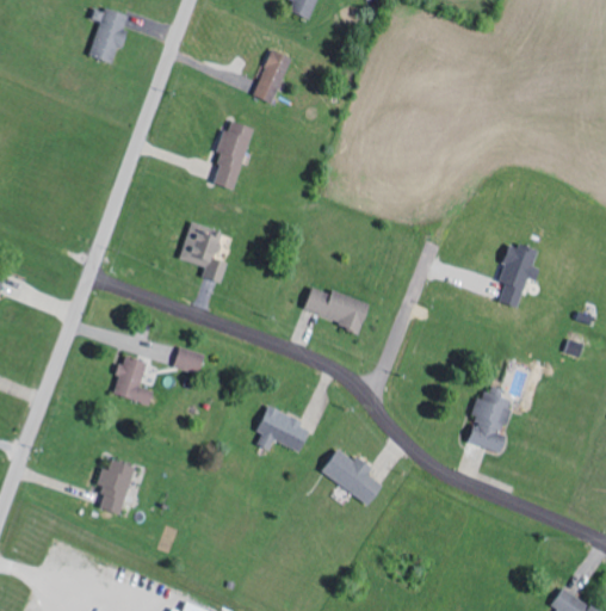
[(319,0),(291,0),(292,0),(289,11),(311,20),(319,0)]
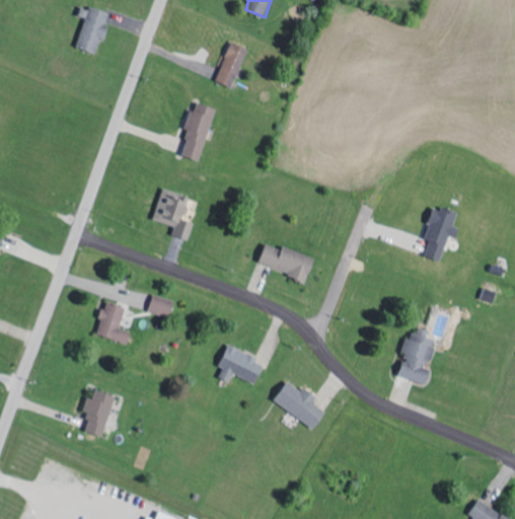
[(109,14),(81,5),(78,15),(85,18),(76,48),(97,54),(109,14)]
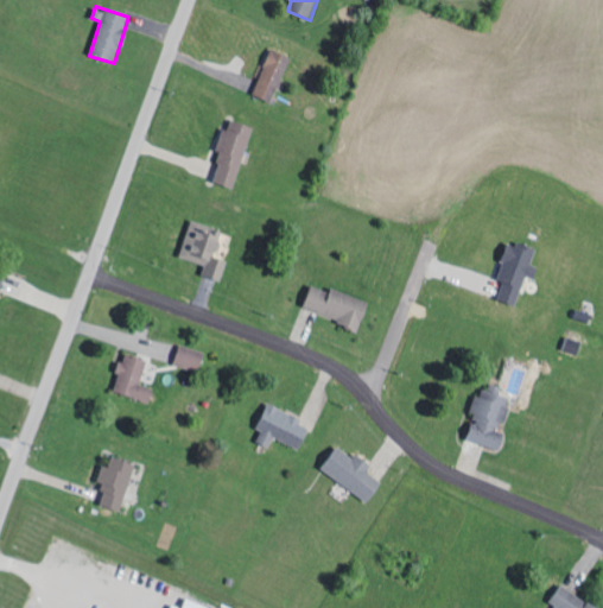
[(254,96),(275,102),(290,56),(270,49),(254,96)]
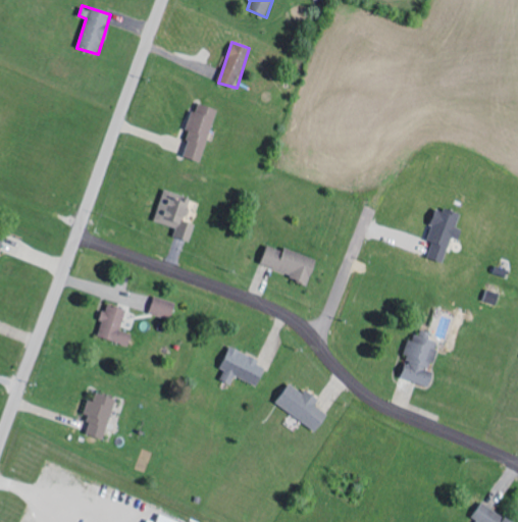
[(180,157),(202,163),(216,108),(195,102),(180,157)]
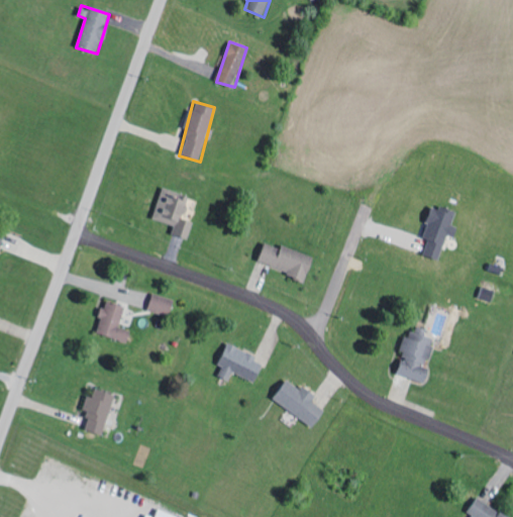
[(152,218),(178,227),(175,236),(189,240),(196,220),(193,220),(199,200),(162,188),(152,218)]
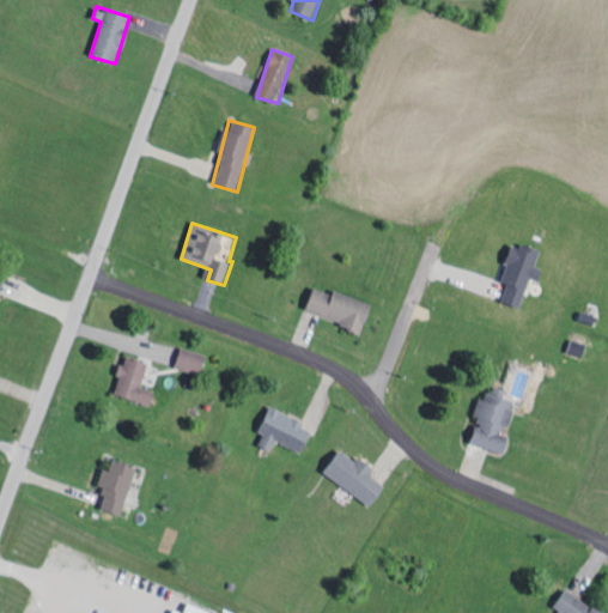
[(518,309),(529,279),(535,281),(540,269),(534,267),(540,252),(528,248),(527,252),(511,247),(498,283),(506,286),(500,302),(518,309)]
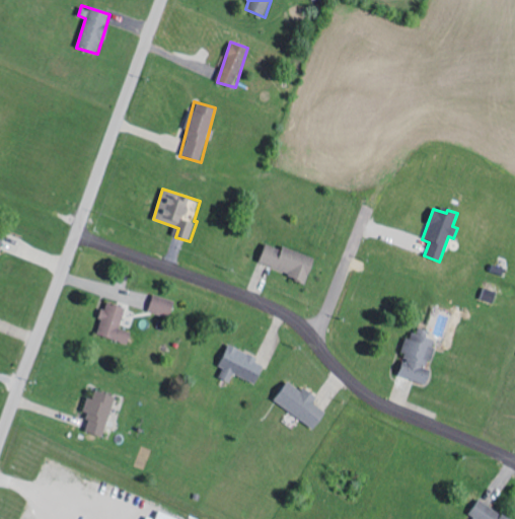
[(256,264),(306,281),(314,257),(280,245),(279,248),(264,243),(256,264)]
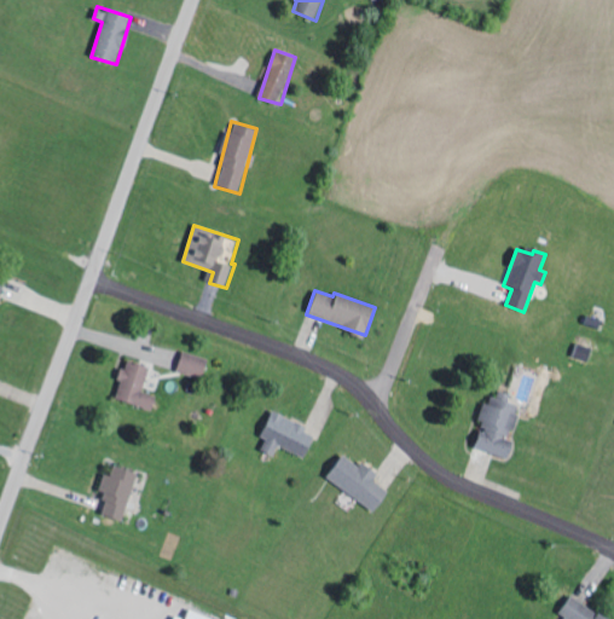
[(202,377),(208,359),(183,351),(177,369),(202,377)]
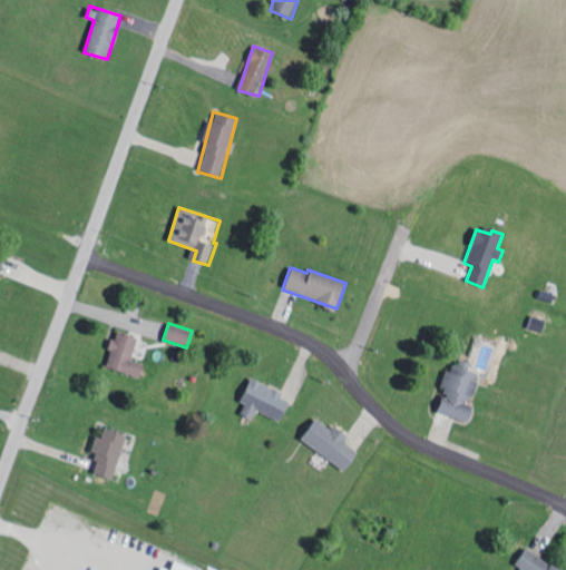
[(137,338),(115,332),(105,367),(140,377),(144,365),(132,361),(137,338)]
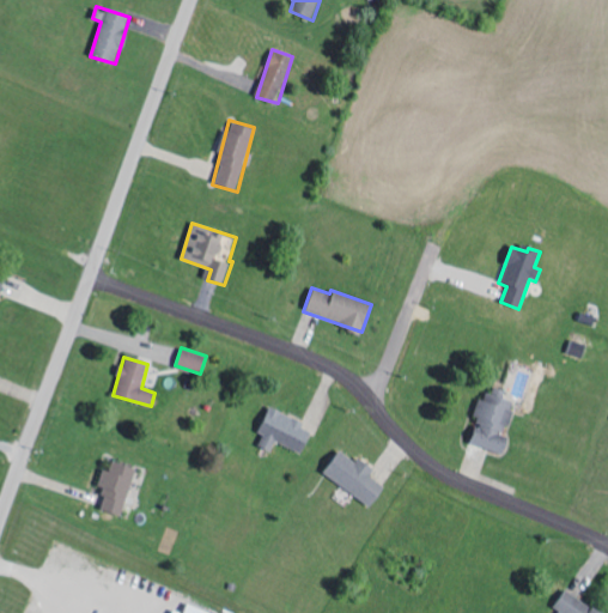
[(502,454),(506,436),(505,436),(514,401),(504,399),(505,390),(492,387),(490,398),(479,395),(473,416),(476,417),(468,444),(502,454)]
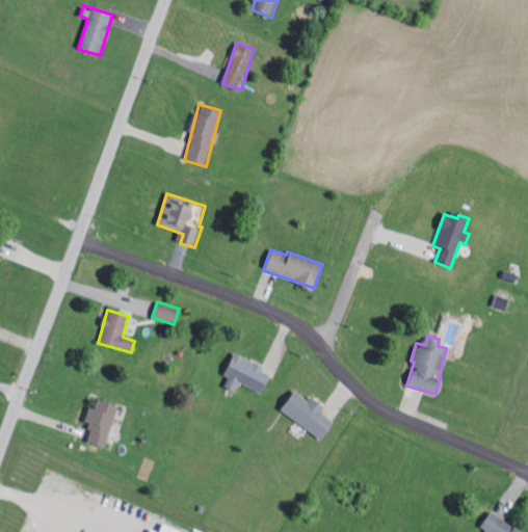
[(238,383),(263,394),(272,370),(232,354),(225,375),(229,377),(225,388),(235,392),(238,383)]
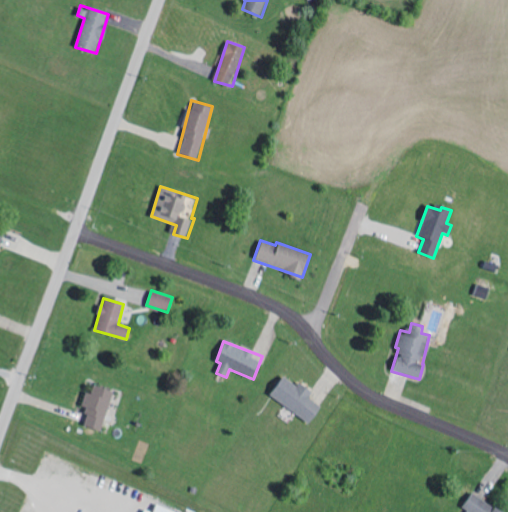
[(321,405),(309,397),(311,394),(283,374),(269,394),(309,422),(321,405)]
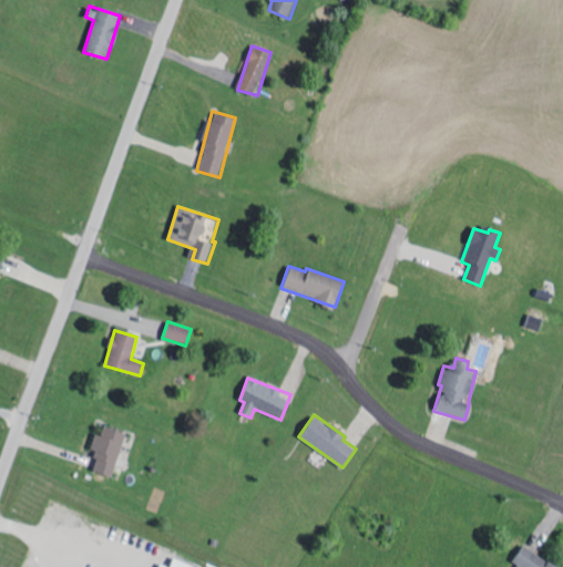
[(112,477),(125,433),(103,426),(101,436),(94,434),(90,450),(98,453),(92,472),(112,477)]
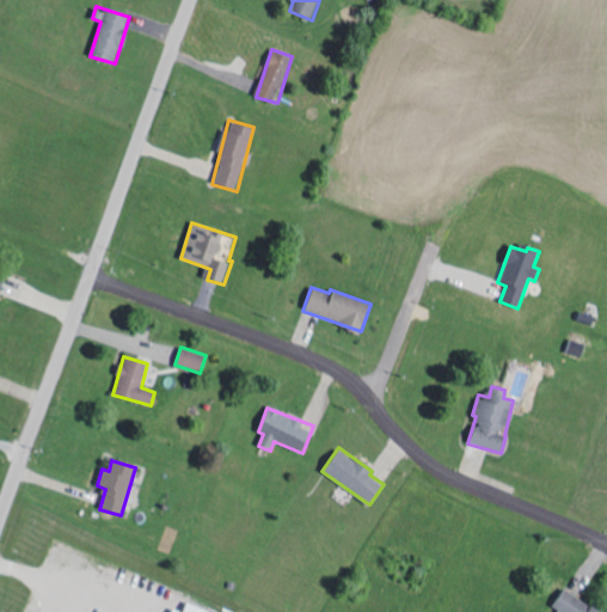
[(605,611),(560,592),(553,607),(559,610),(558,611),(605,611)]
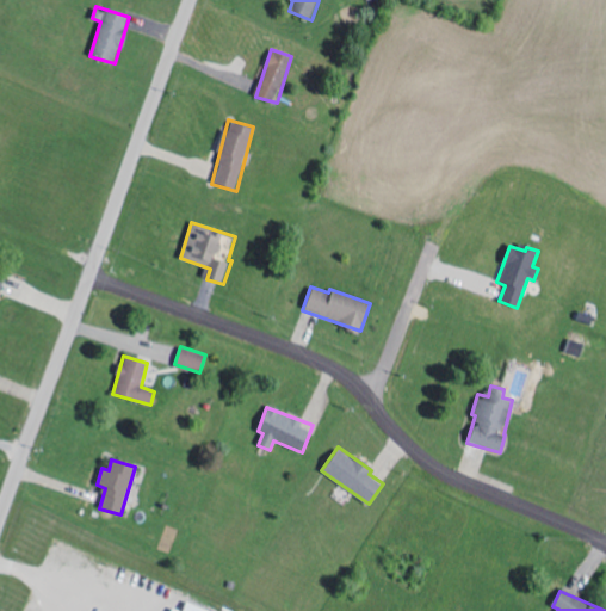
All buildings are outlined.
